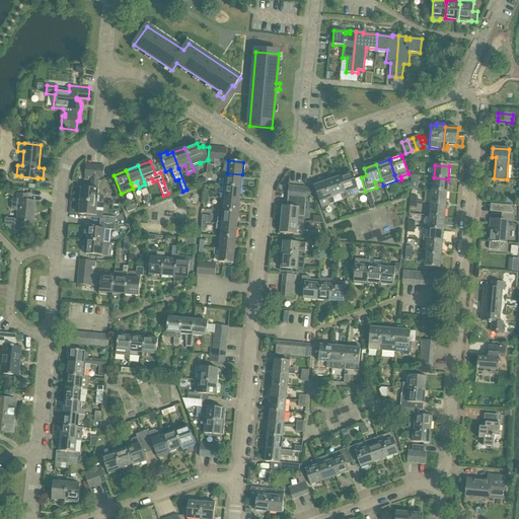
[(340,177),(345,193),(347,198),(365,192),(361,177),(355,179),(352,172),(340,177)]
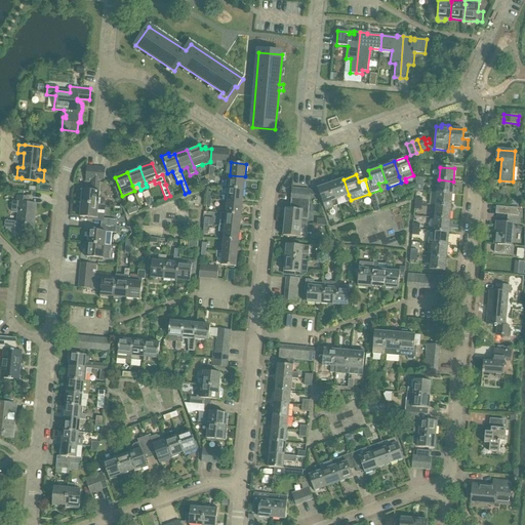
[(245,176),(230,175),(227,175),(226,188),(243,190),(245,176)]
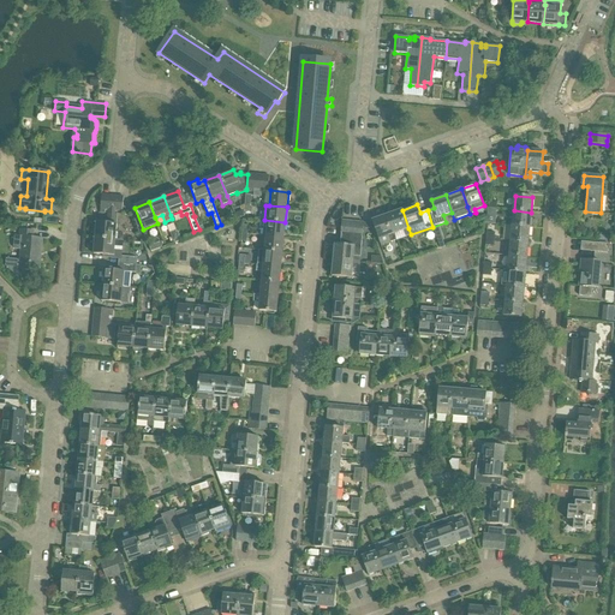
[(121,232),(117,232),(118,212),(114,212),(108,210),(107,220),(106,220),(106,224),(96,222),(95,238),(115,240),(123,240),(123,234),(121,232)]
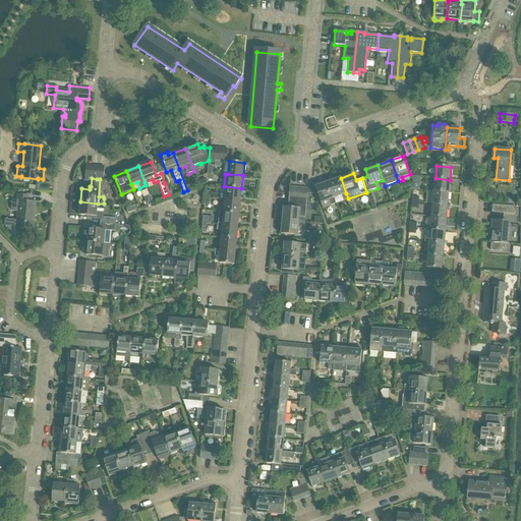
[(334,197),(341,194),(343,200),(348,198),(346,193),(341,178),(329,182),(334,197)]
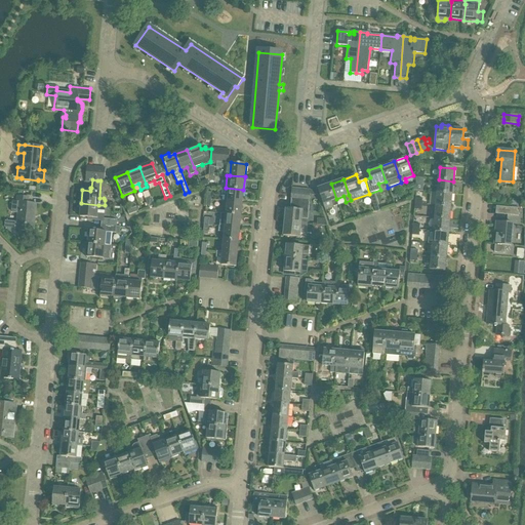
[(437,193),(452,194),(453,182),(439,179),(437,193)]
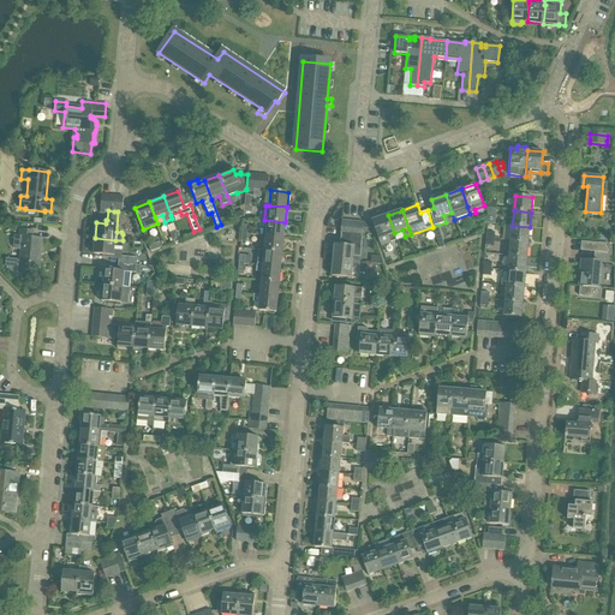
[(372,220),(381,245),(396,240),(394,233),(388,215),(372,220)]
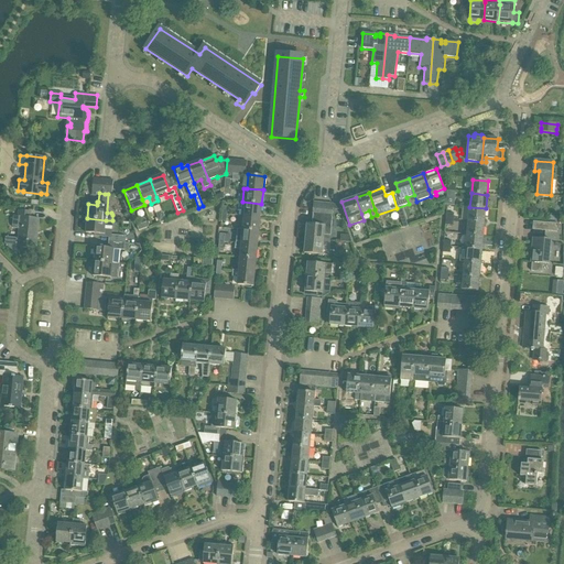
[(239,210),(239,216),(245,216),(260,218),(261,204),(242,202),(241,210),(239,210)]
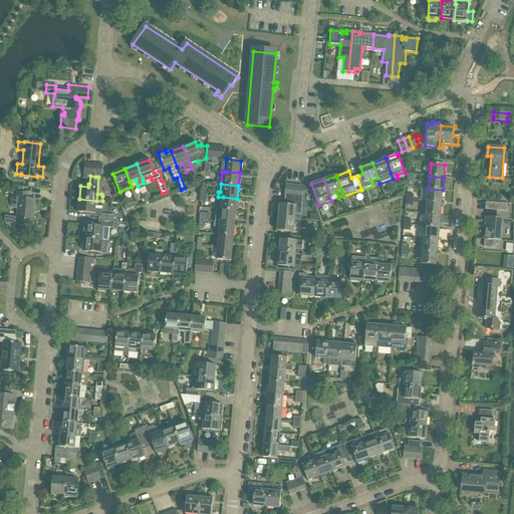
[(427,201),(442,203),(443,190),(428,189),(427,201)]
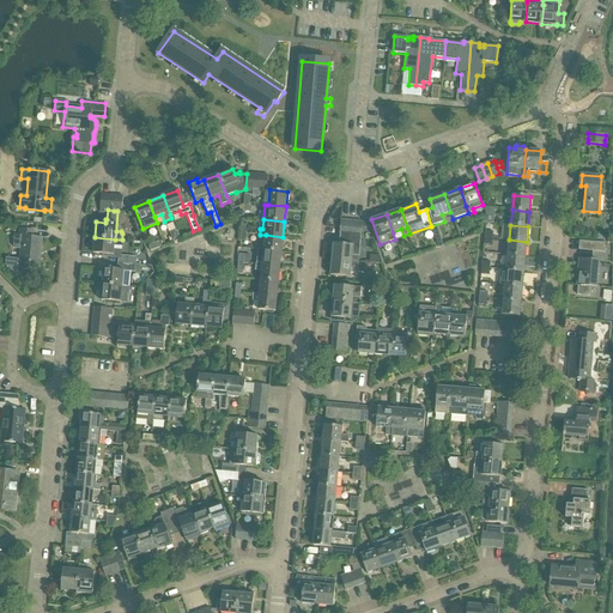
[(34,230),(20,229),(19,235),(18,235),(18,236),(14,235),(14,241),(13,246),(16,248),(22,249),(20,259),(6,258),(6,265),(8,267),(19,268),(40,271),(42,238),(34,237),(34,230)]
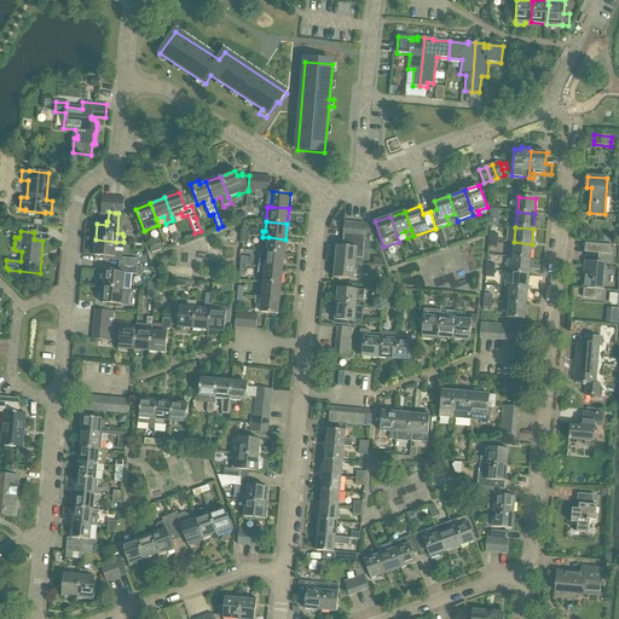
[(178,231),(169,235),(173,243),(181,241),(178,231)]
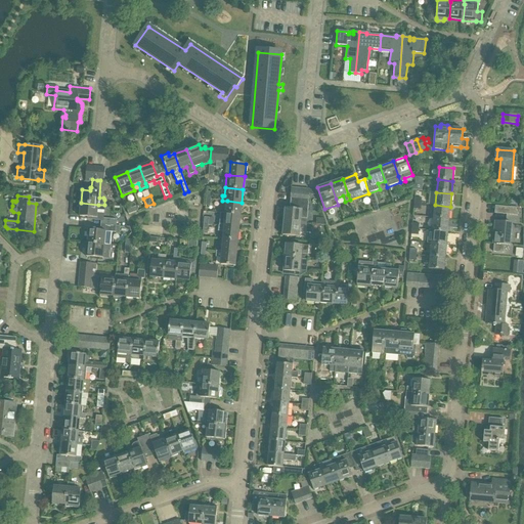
[(308,210),(308,208),(301,207),(293,207),(294,204),(294,201),(292,200),(291,209),(308,210)]
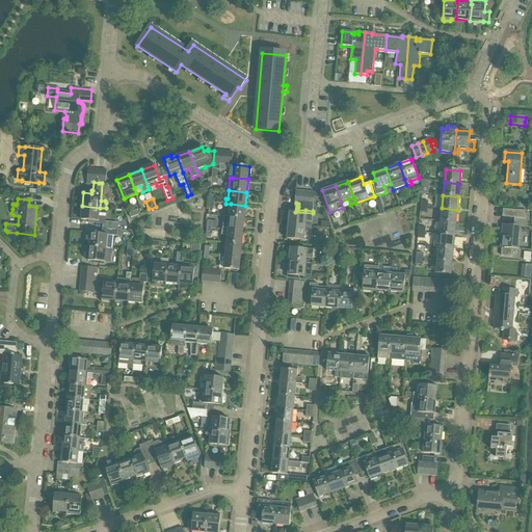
[(245,206),(231,204),(229,217),(244,218),(245,206)]
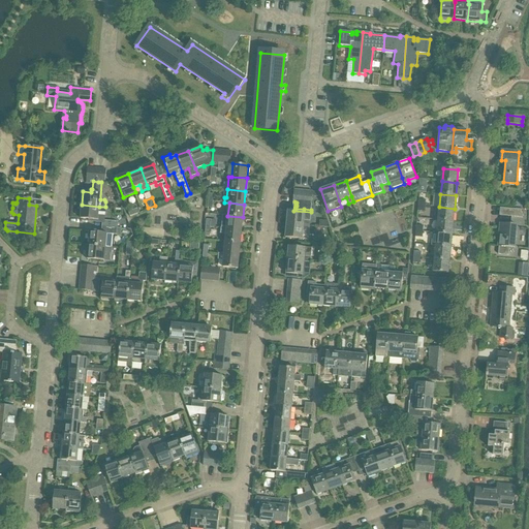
[(102,227),(118,228),(118,222),(103,220),(105,207),(99,207),(82,205),(81,219),(88,219),(88,221),(97,222),(97,220),(102,220),(102,227)]
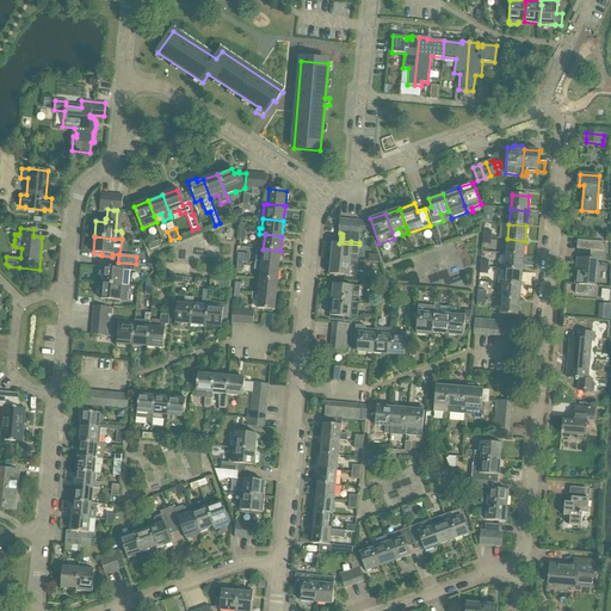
[(506,254),(524,255),(525,241),(507,239),(506,254)]
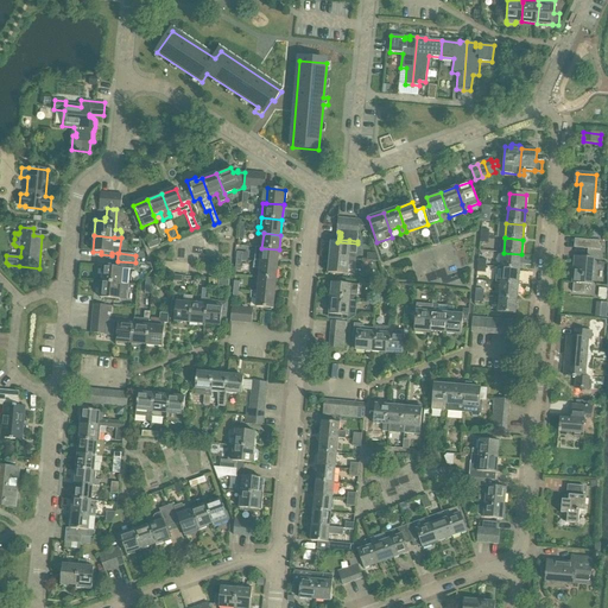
[(158,239),(147,244),(150,248),(160,245),(158,239)]
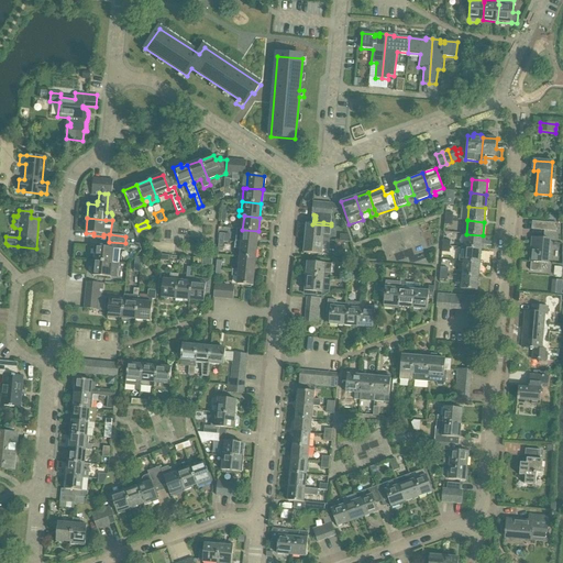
[(307,223),(306,238),(330,241),(331,225),(312,224),(307,223)]
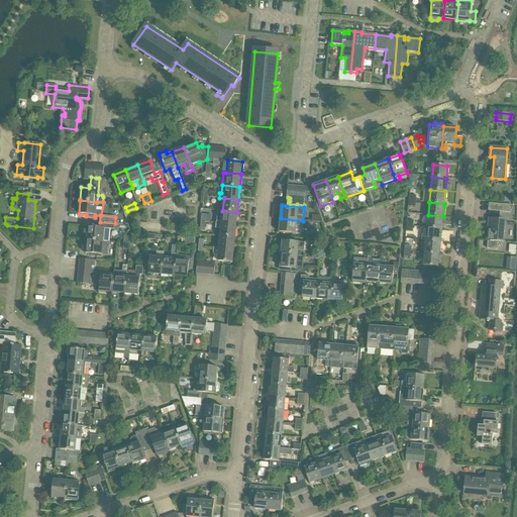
[(237,212),(222,211),(221,223),(236,225),(237,212)]
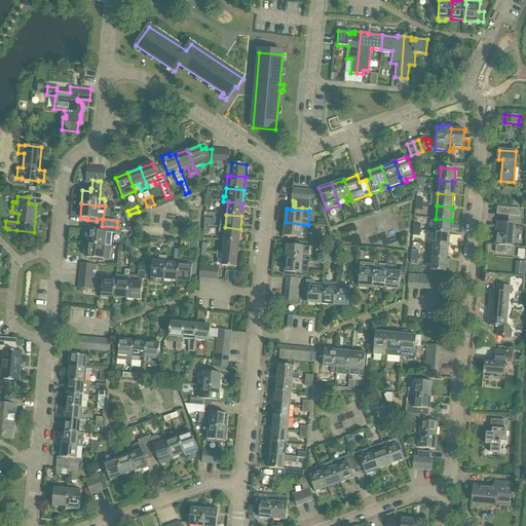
[(451,220),(436,219),(435,232),(450,233),(451,220)]
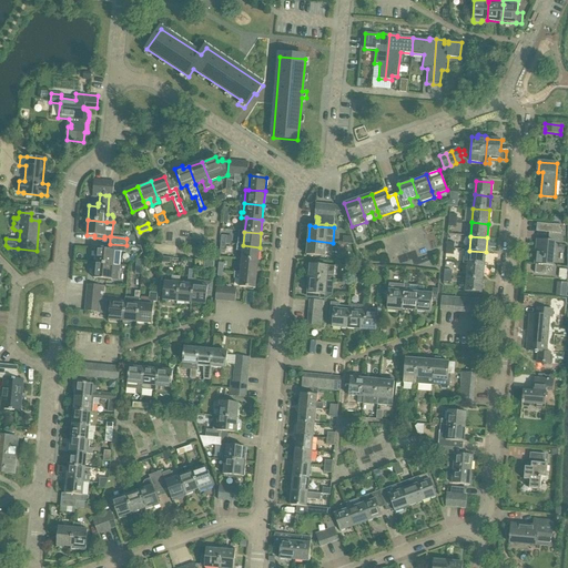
[(325,247),(332,247),(333,243),(308,240),(306,255),(324,256),(325,247)]
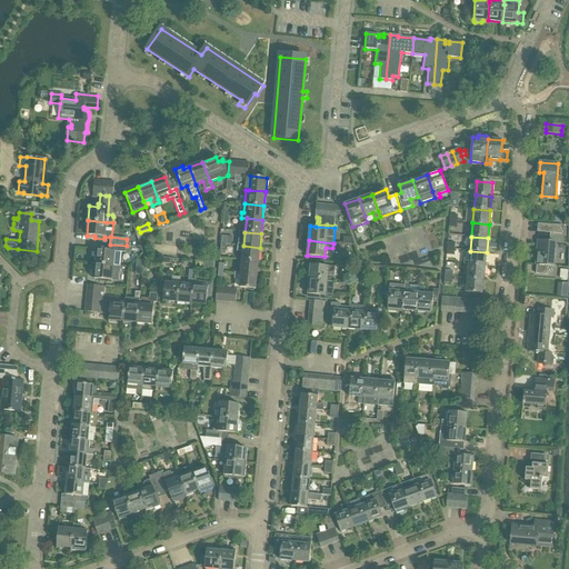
[(556,242),(538,241),(536,265),(537,265),(537,273),(548,275),(548,266),(553,267),(556,242)]
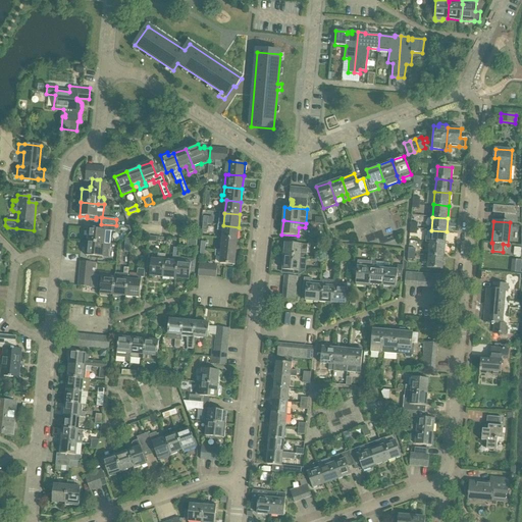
[(110,245),(111,231),(115,231),(116,225),(101,224),(100,230),(88,229),(87,243),(104,244),(110,245)]
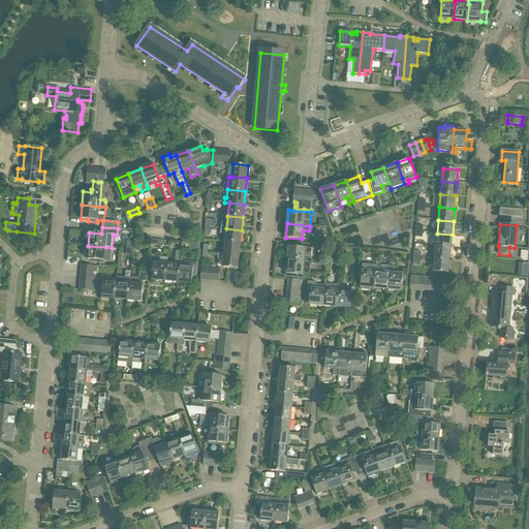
[(225,242),(240,243),(242,230),(226,228),(221,228),(220,234),(226,235),(225,242)]
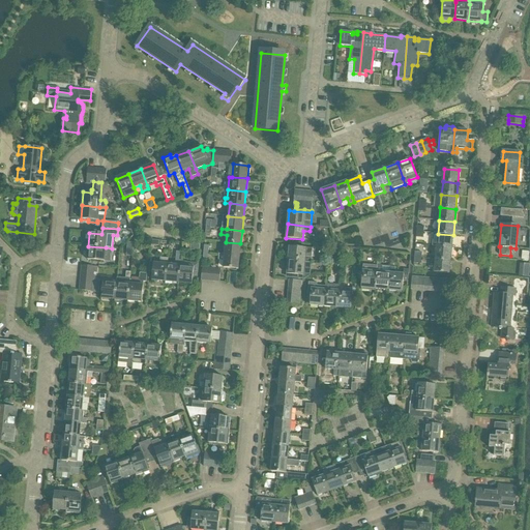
[(437,246),(452,247),(453,235),(438,234),(437,246)]
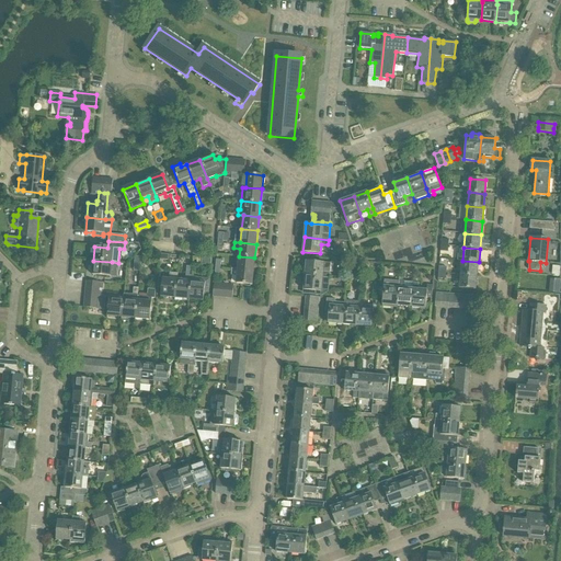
[(254,258),(239,256),(238,270),(253,272),(254,258)]
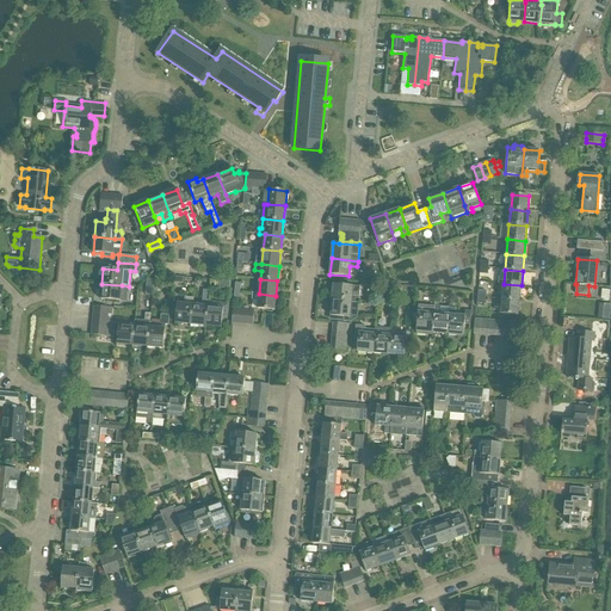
[(122,285),(102,284),(100,300),(121,301),(122,285)]
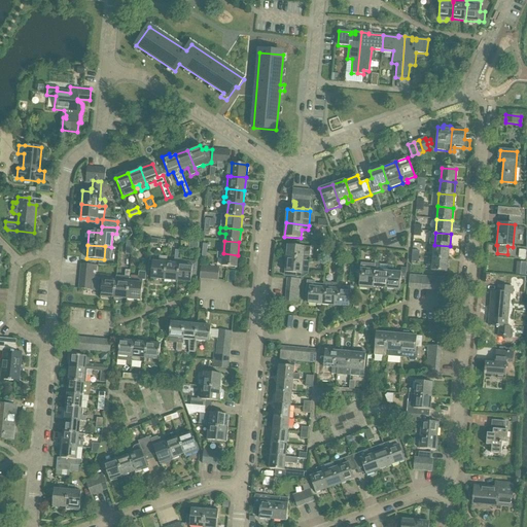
[(287,258),(286,259),(309,261),(311,247),(288,245),(287,250),(286,250),(285,251),(284,257),(285,258),(287,258)]
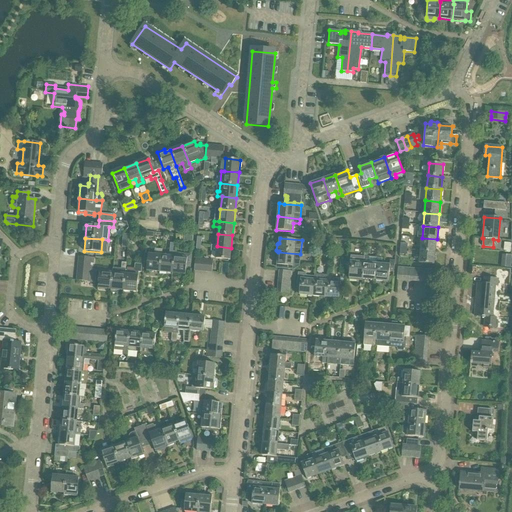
[(437,239),(422,238),(421,251),(435,252),(437,239)]
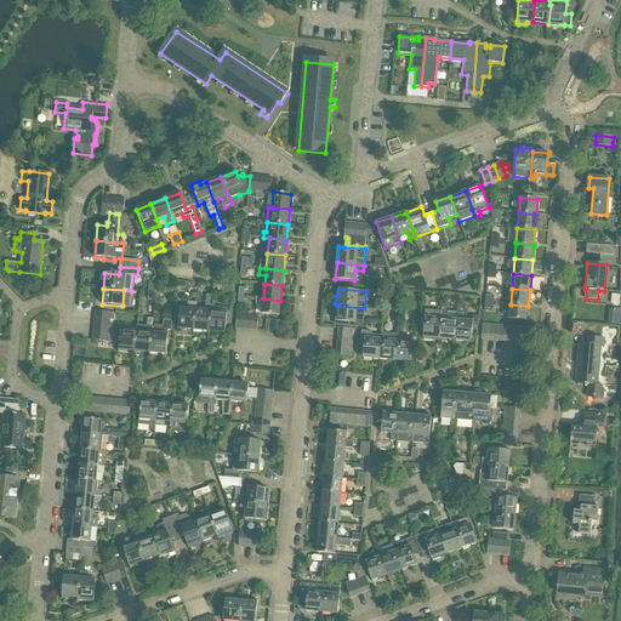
[(280,301),(263,298),(256,297),(256,305),(262,305),(261,314),(279,315),(280,301)]
